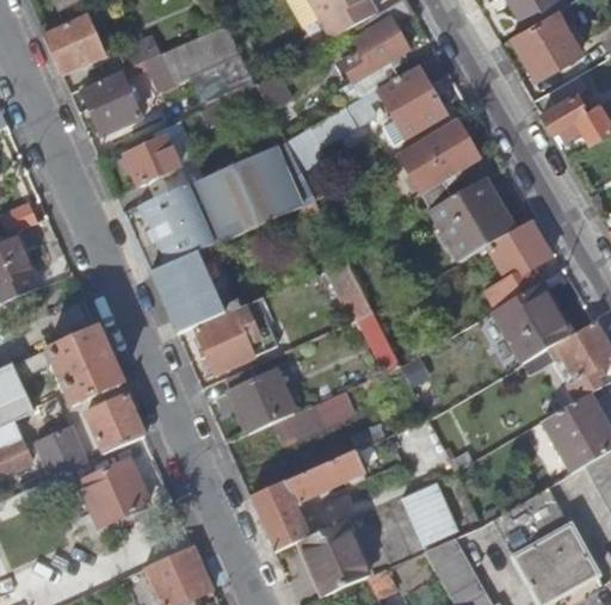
[(312,0),(333,36),(347,28),(377,10),(371,0),(312,0)]
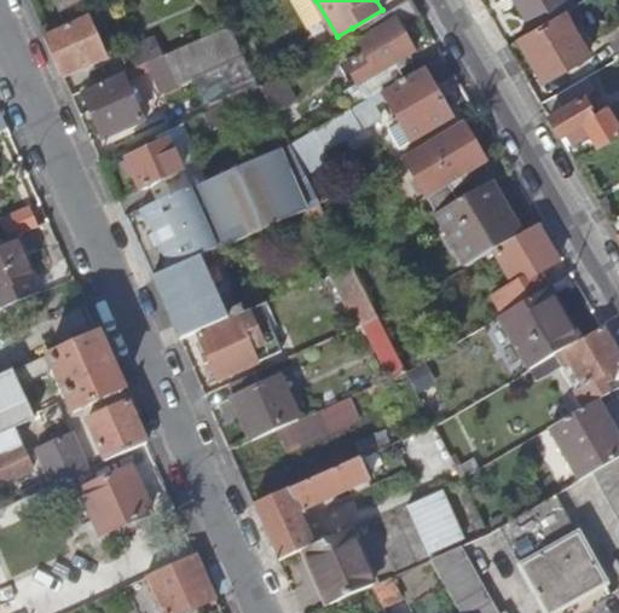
[(401,56),(414,48),(398,21),(418,9),(414,0),(399,0),(382,10),(352,28),(359,40),(359,39),(366,50),(347,62),(368,97),(404,75),(399,65),(405,62),(401,56)]
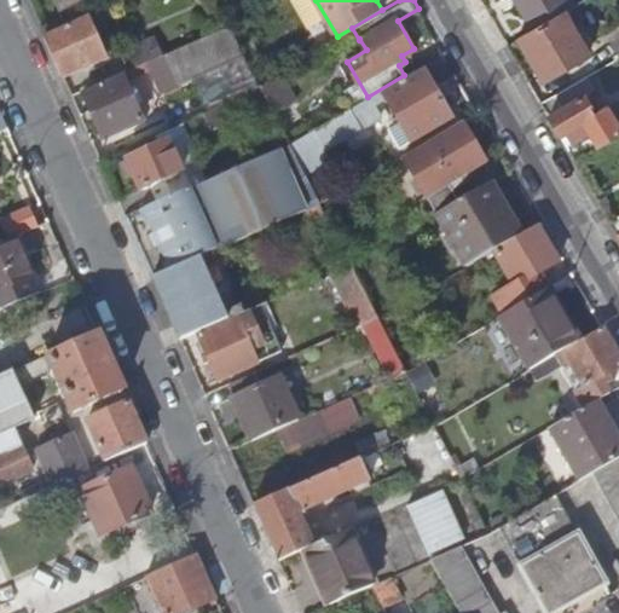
[(572,1),(571,0),(516,0),(532,25),(563,7),(572,1)]
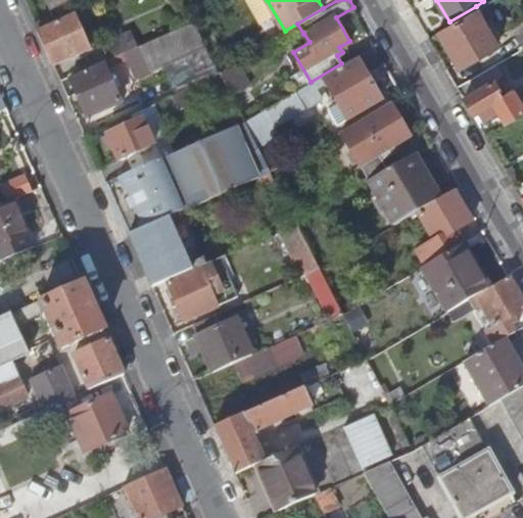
[(497,41),(476,6),(449,21),(438,29),(459,64),(497,41)]
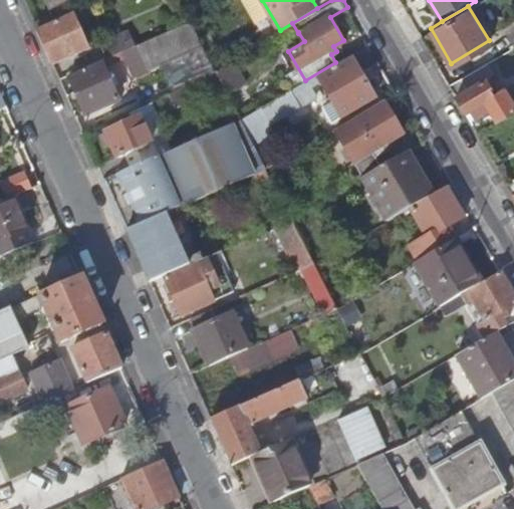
[(37,27),(53,60),(88,45),(73,11),(37,27)]
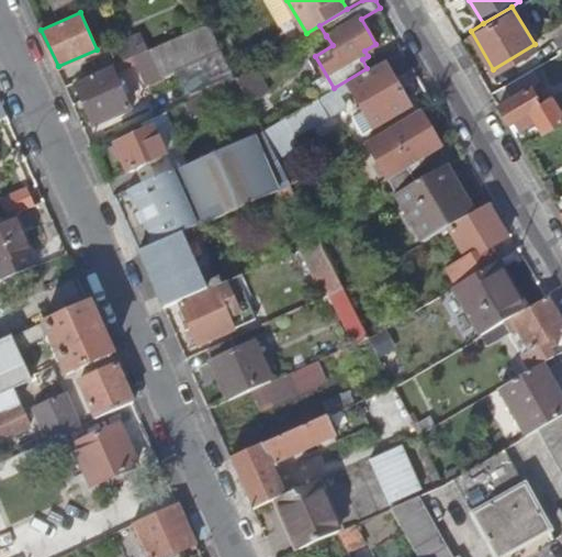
[(148,47),(127,57),(130,62),(136,58),(146,80),(176,67),(220,47),(208,21),(148,47)]
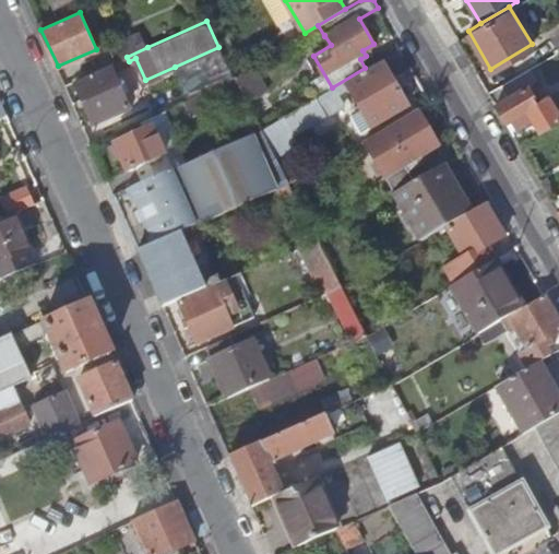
[(127,57),(147,47),(140,31),(108,45),(116,61),(127,57)]
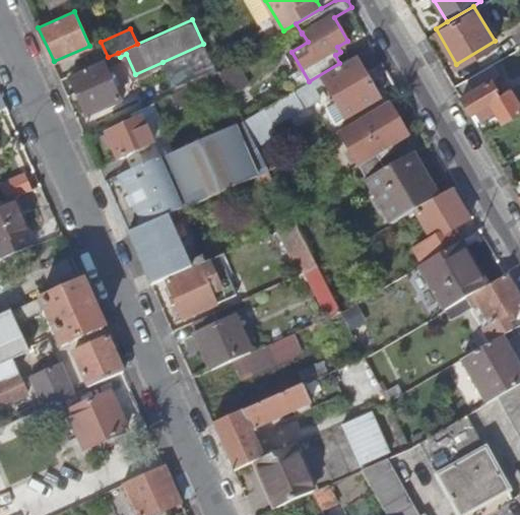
[(211,59),(203,44),(163,62),(175,88),(184,84),(217,69),(211,59)]
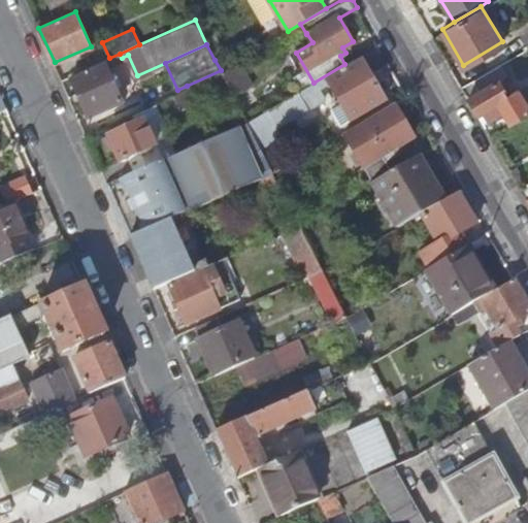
[(230,51),(215,60),(221,70),(236,62),(230,51)]
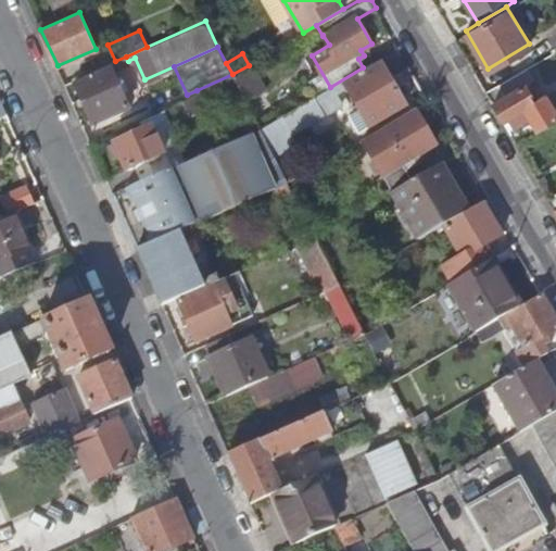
[(330,87),(260,128),(269,148),(289,137),(288,134),(323,113),(319,109),(340,98),(337,92),(346,86),(366,120),(361,123),(364,127),(406,103),(379,58),(363,67),(330,87)]
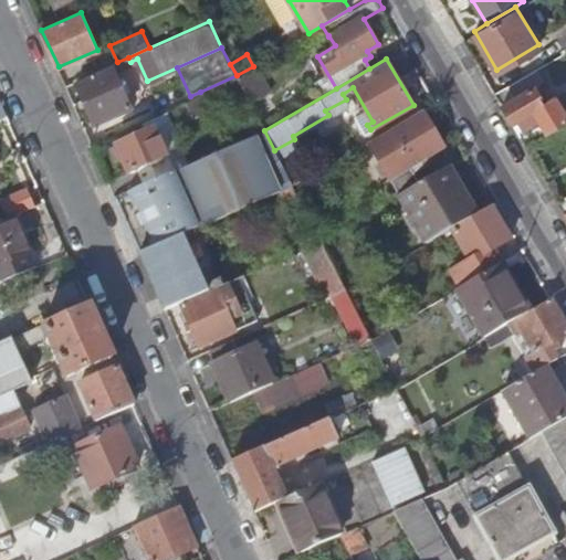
[(237,75),(241,85),(261,73),(255,64),(253,66),(237,75)]
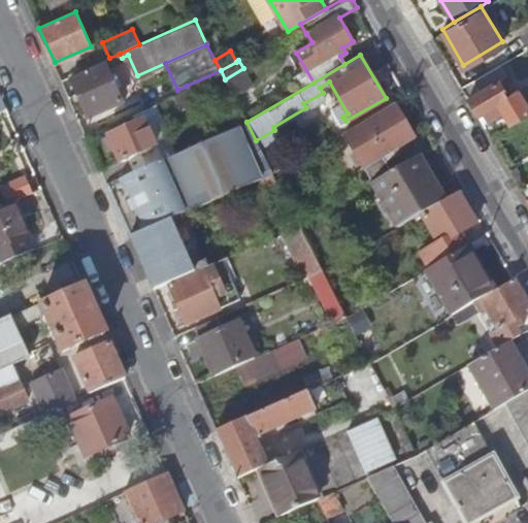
[(103,61),(71,74),(88,113),(121,99),(103,61)]
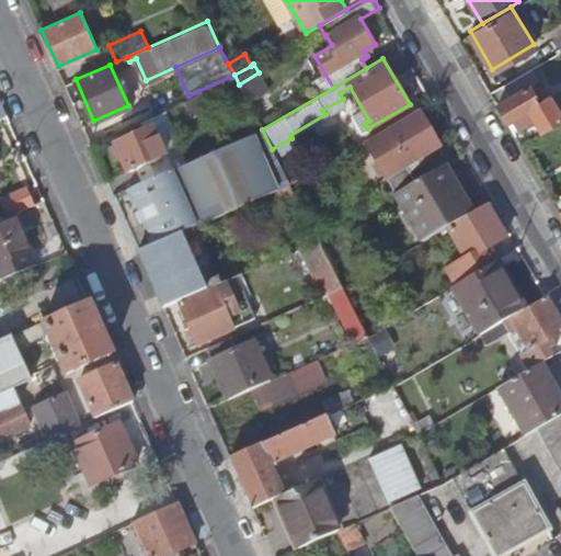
[(235,75),(198,91),(206,105),(241,90),(239,84),(235,75)]
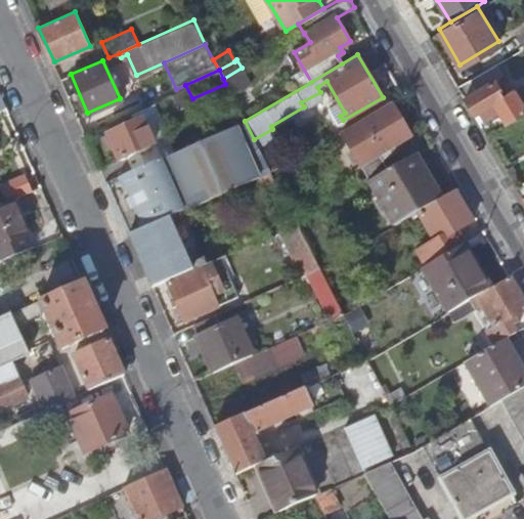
[(508,120),(523,110),(523,103),(513,86),(504,92),(494,77),(465,94),(474,110),(479,107),(484,117),(500,107),(508,120)]
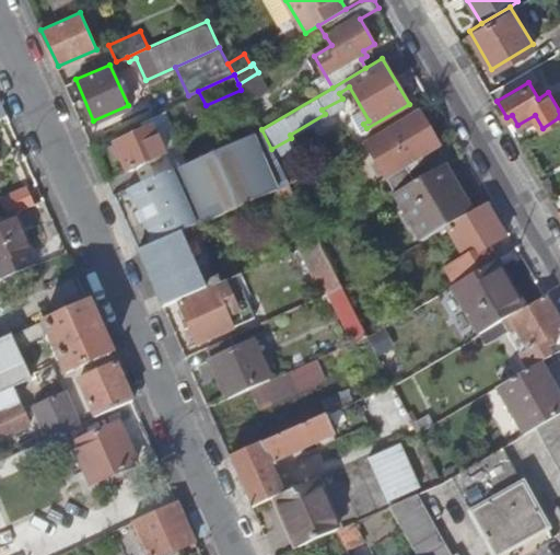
[(206,105),(198,91),(188,95),(183,97),(190,114),(206,105)]
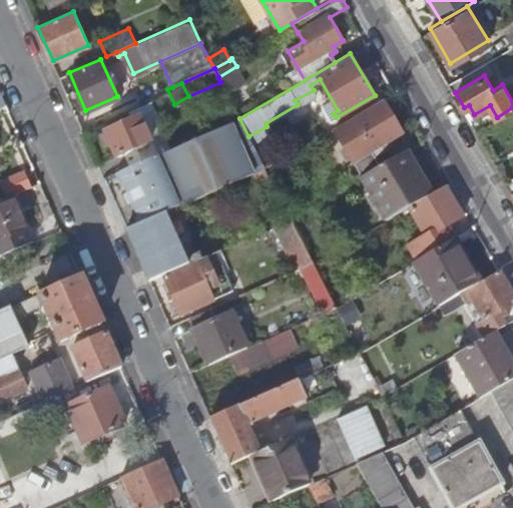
[(401,130),(384,100),(355,117),(354,115),(334,126),(362,173),(379,164),(374,154),(384,149),(380,142),(401,130)]
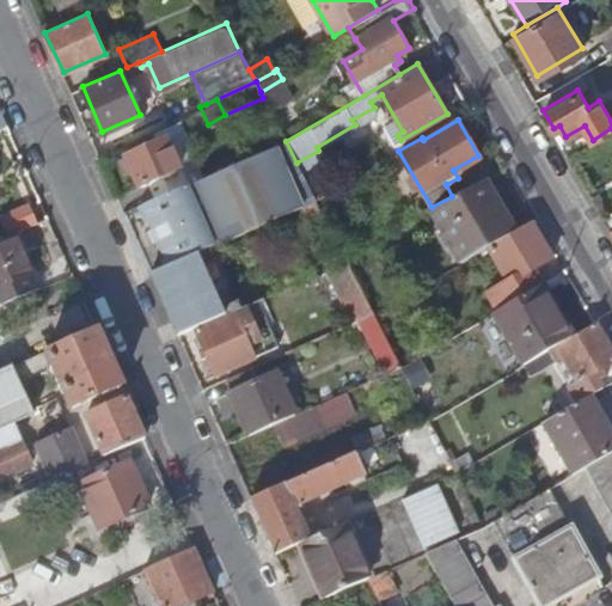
[(286,141),(277,126),(270,129),(276,145),(279,145),(286,141)]
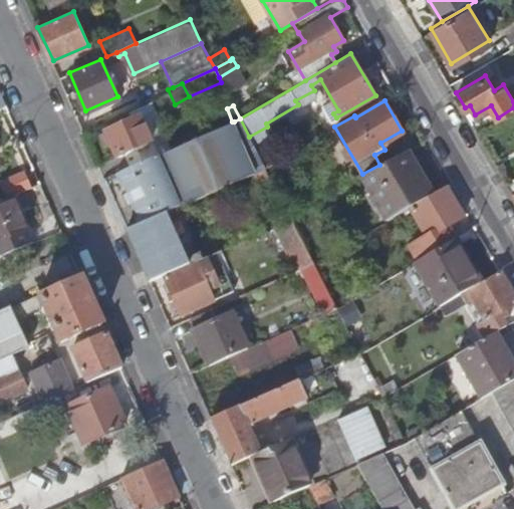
[(140,112),(105,128),(116,153),(98,163),(105,178),(132,167),(158,155),(151,138),(140,112)]
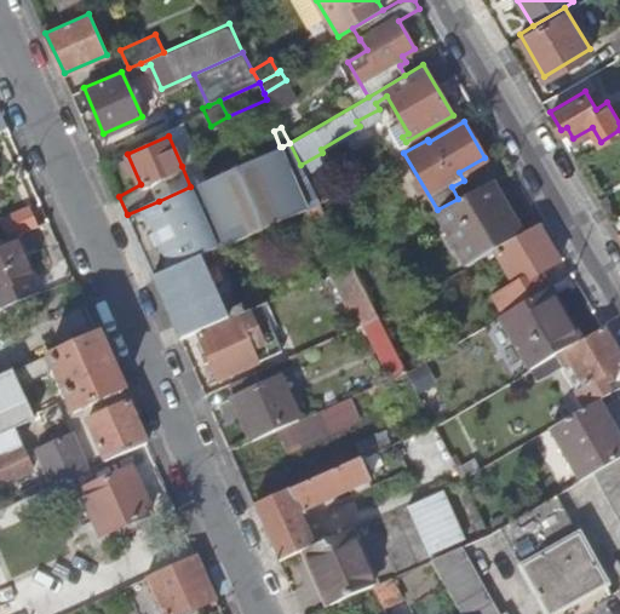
[(313,205),(282,147),(280,147),(190,187),(159,201),(127,214),(154,275),(217,248),(285,217),(305,208),(313,205)]
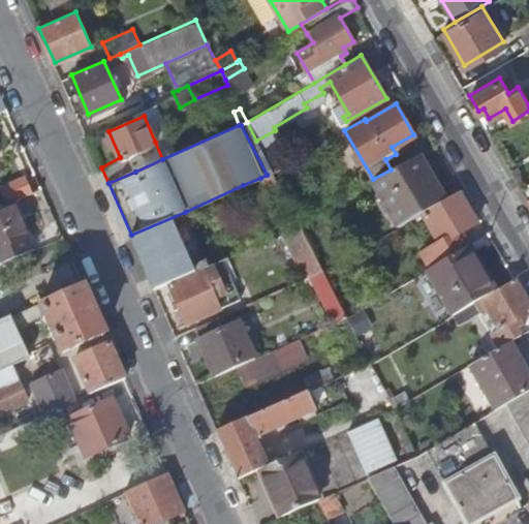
[(418,153),(414,155),(426,176),(430,173),(418,153)]
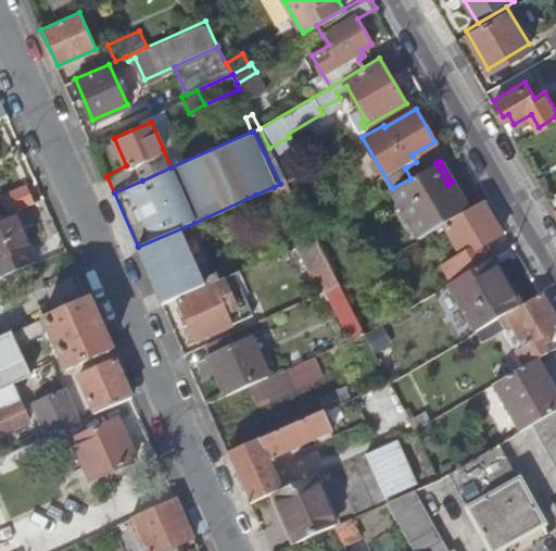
[(444,221),(467,208),(452,182),(447,185),(436,163),(411,178),(392,188),(419,236),(444,221)]
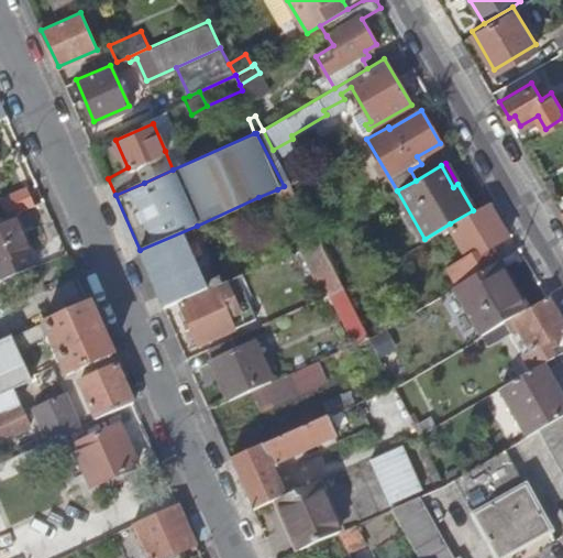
[(277,189),(286,211),(301,205),(290,184),(284,186),(277,189)]
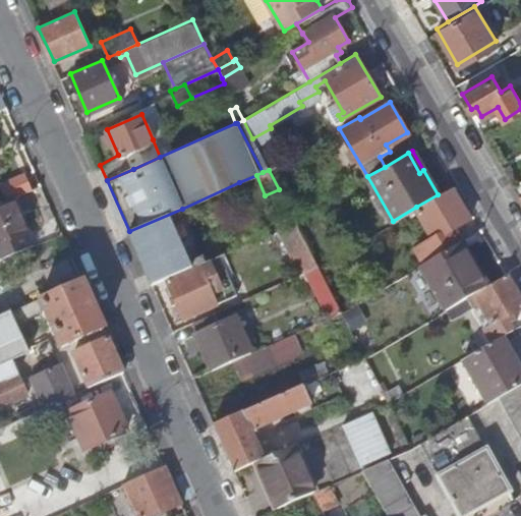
[(12,196),(32,187),(24,172),(1,181),(8,198),(12,196)]
